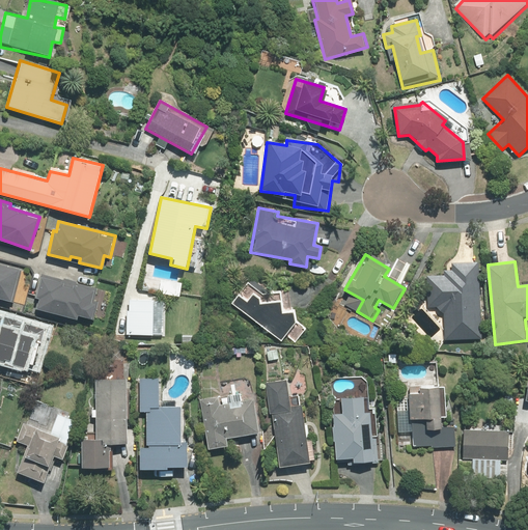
[(479,263),(451,263),(451,271),(443,271),(443,276),(428,276),(428,308),(438,308),(438,309),(439,309),(439,310),(440,311),(441,312),(442,312),(442,313),(443,313),(443,340),(479,340),(479,263)]
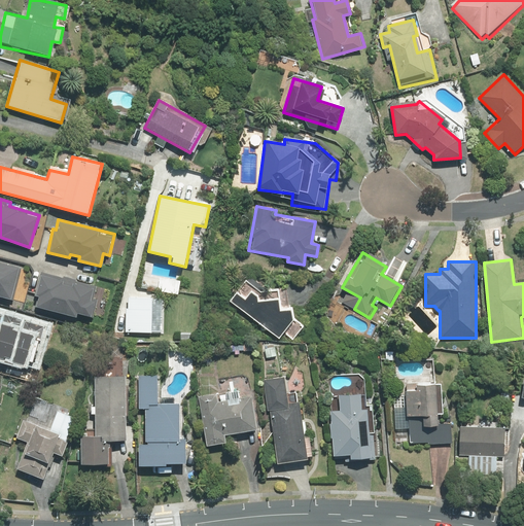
[(0,299),(8,302),(19,271),(0,265),(0,299)]
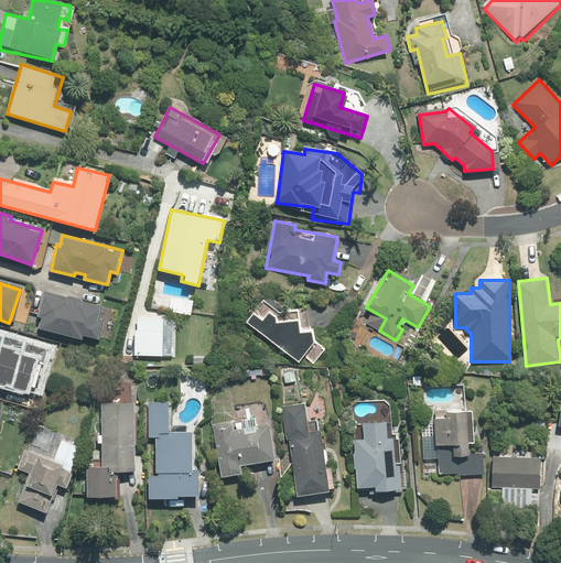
[(82,336),(99,340),(109,310),(45,291),(39,315),(42,316),(38,328),(81,342),(82,336)]
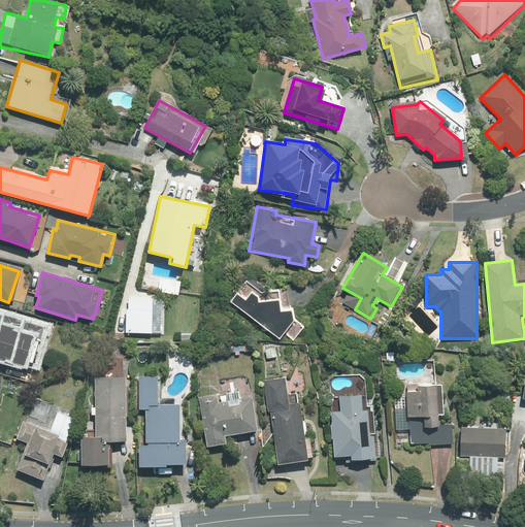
[(292,321),(291,309),(280,310),(277,299),(259,301),(258,296),(252,292),(247,299),(237,292),(231,300),(281,337),(292,321)]
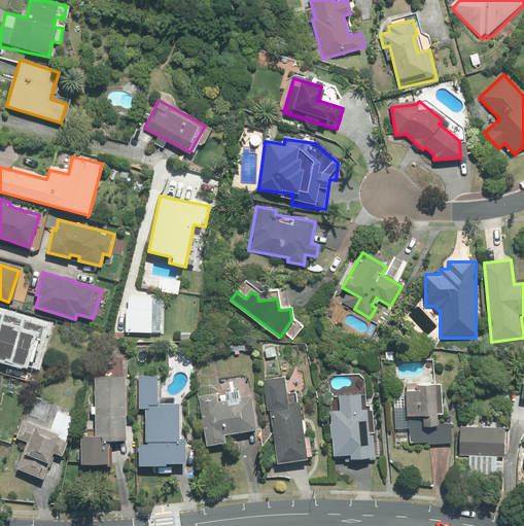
[(152,296),(129,296),(128,332),(151,334),(152,296)]
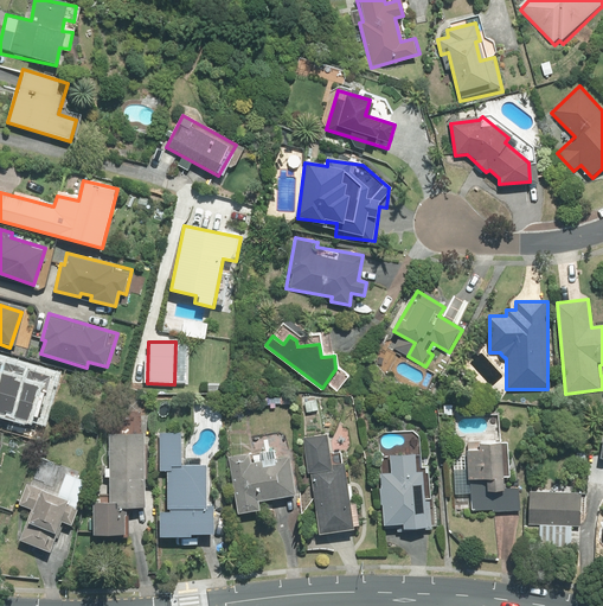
[(223,386),(209,384),(207,399),(223,399),(223,386)]
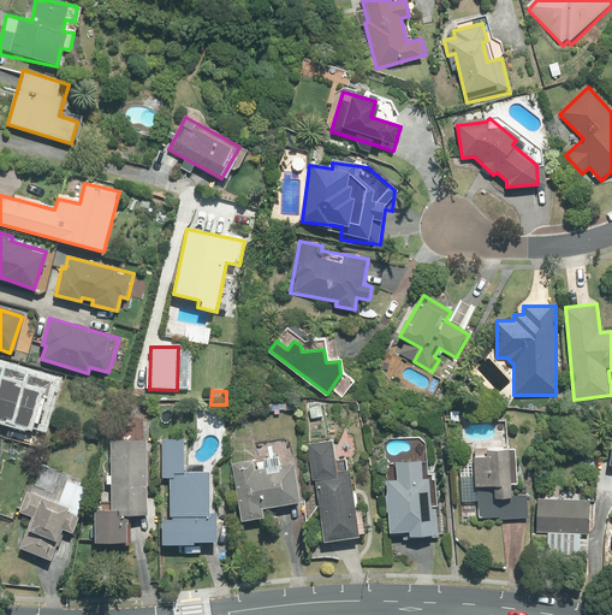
[(312,408),(313,418),(331,417),(331,408),(312,408)]
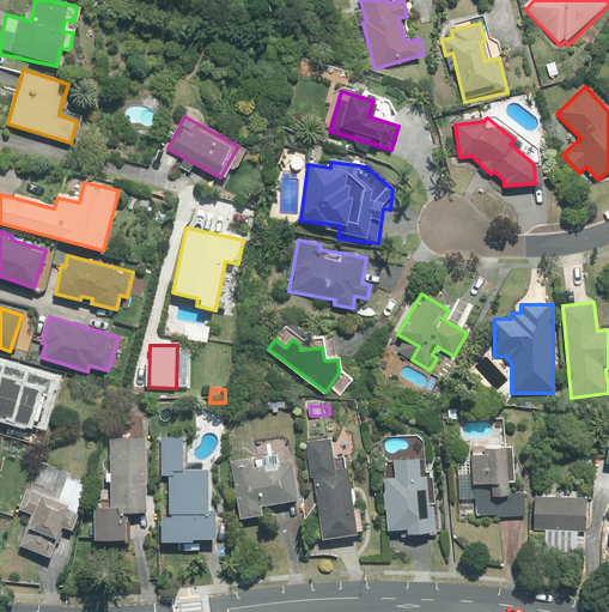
[(145,514),(146,438),(111,438),(111,473),(107,473),(107,482),(110,482),(109,508),(93,507),(92,540),(125,543),(126,521),(115,520),(116,513),(145,514)]
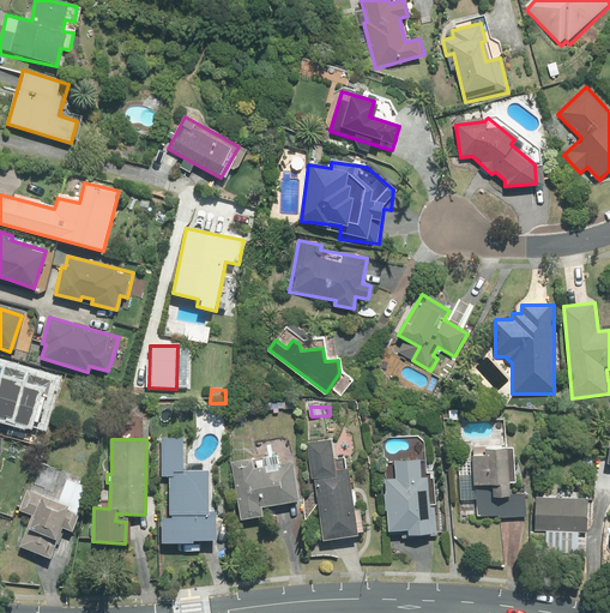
[(161,544),(213,545),(215,472),(185,470),(186,440),(163,439),(162,476),(170,476),(169,518),(161,518),(161,544)]
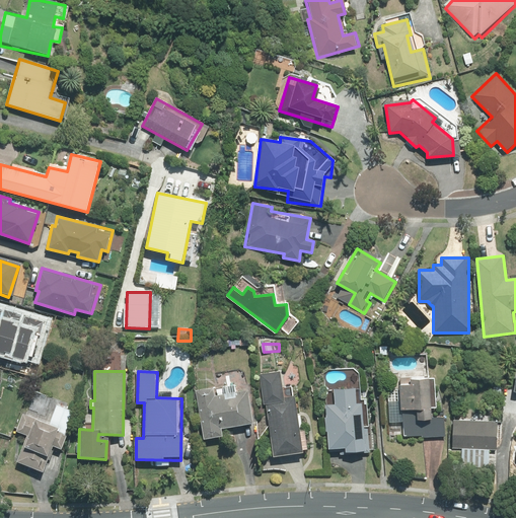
[(286,398),(283,372),(263,374),(271,456),(302,453),(296,397),(286,398)]
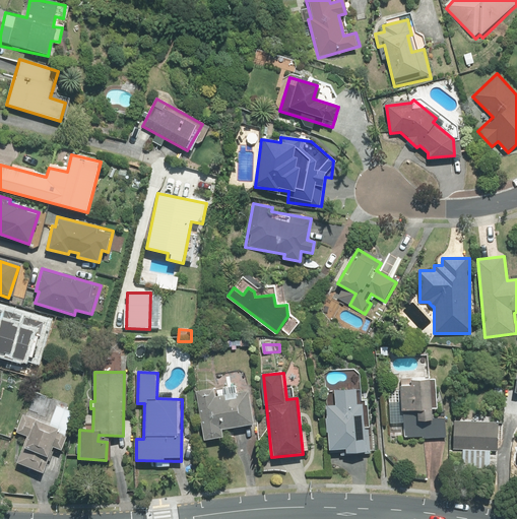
[(221,390),(197,393),(203,440),(222,438),(221,430),(255,426),(249,376),(219,379),(221,390)]
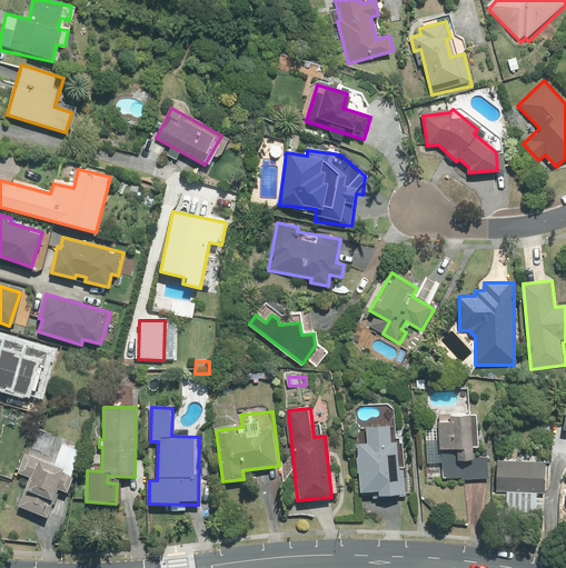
[(468,414),(453,415),(453,422),(437,424),(438,449),(459,448),(460,459),(472,459),(468,414)]
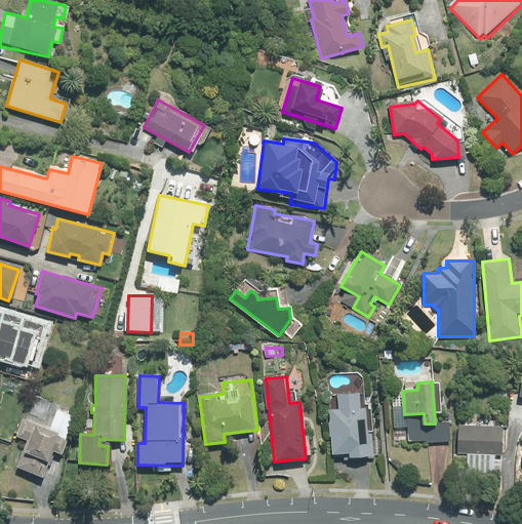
[(365,434),(366,410),(360,410),(361,395),(337,394),(337,410),(330,409),(329,453),(347,453),(347,457),(373,457),(373,435),(365,434)]
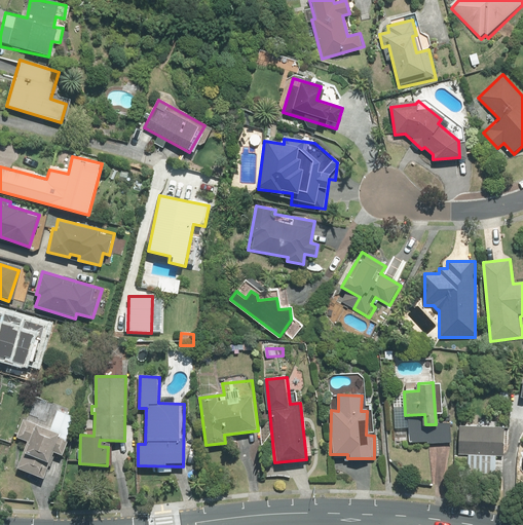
[(54,403),(39,397),(31,417),(24,414),(12,442),(24,447),(14,469),(38,478),(48,450),(59,454),(65,439),(44,430),(54,403)]
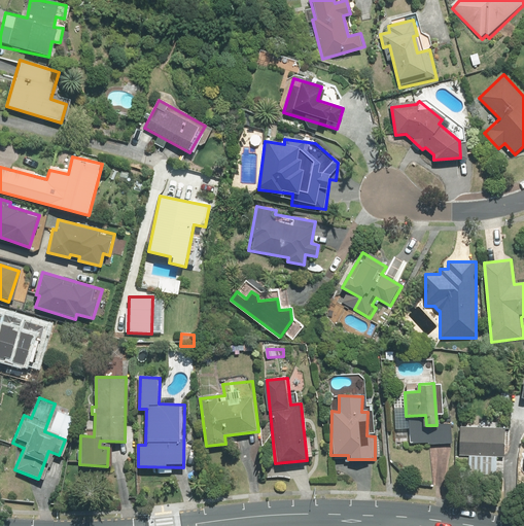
[(422,419),(411,419),(411,445),(451,446),(452,427),(422,426),(422,419)]
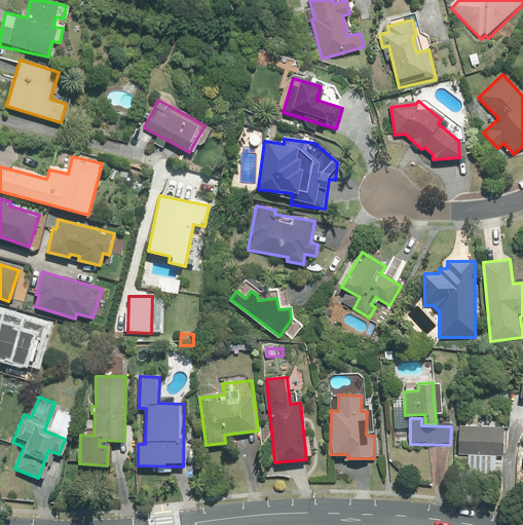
[(470,456),(469,476),(495,478),(496,457),(503,457),(505,427),(460,425),(458,455),(470,456)]
